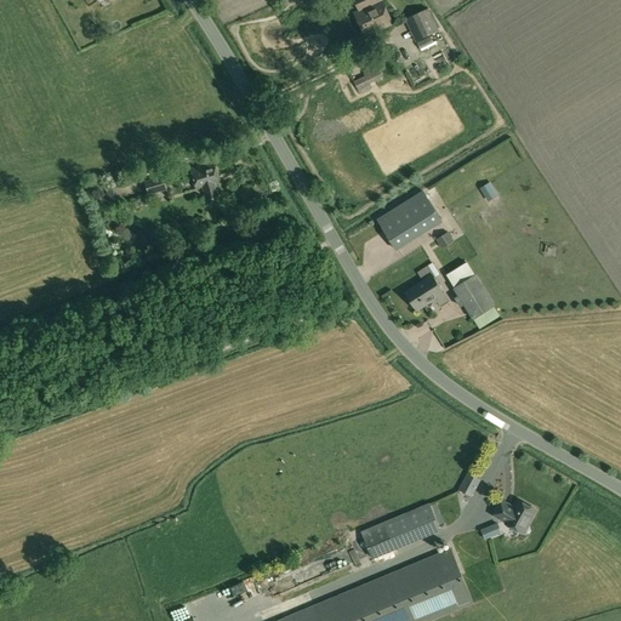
[(354,0),(360,12),(354,15),(365,38),(393,24),(382,0),(354,0)]
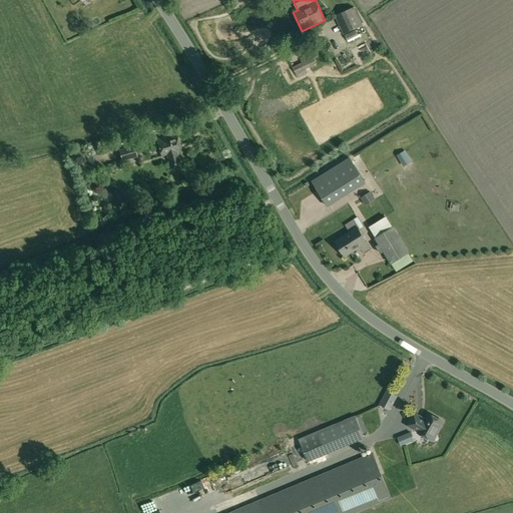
[(341,13),(350,31),(351,31),(363,25),(354,6),(342,12),(341,13)]
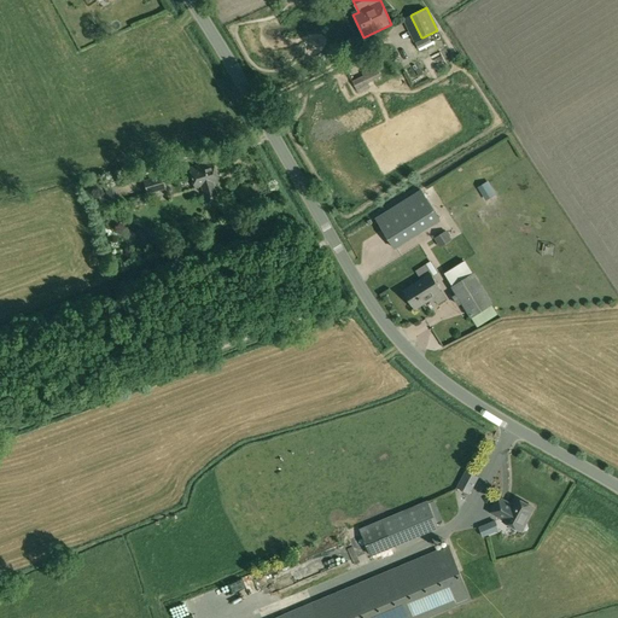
[(429,36),(415,42),(419,48),(431,42),(429,36)]
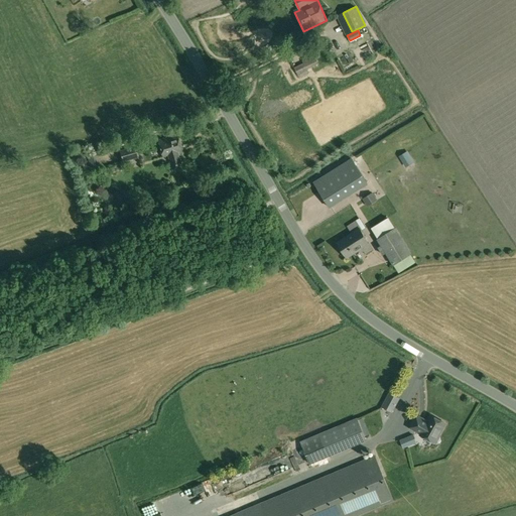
[(313,55),(302,60),(303,63),(294,69),(298,77),(307,73),(306,70),(318,65),(313,55)]
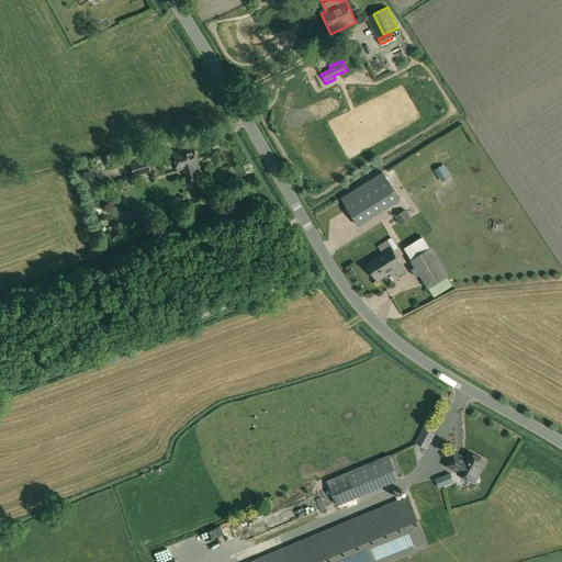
[(193,147),(171,153),(177,170),(183,169),(187,184),(198,181),(193,166),(198,165),(193,147)]
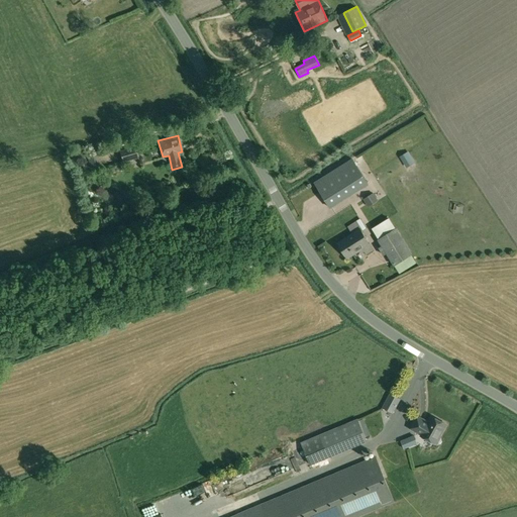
[(136,146),(119,150),(122,162),(139,158),(136,146)]
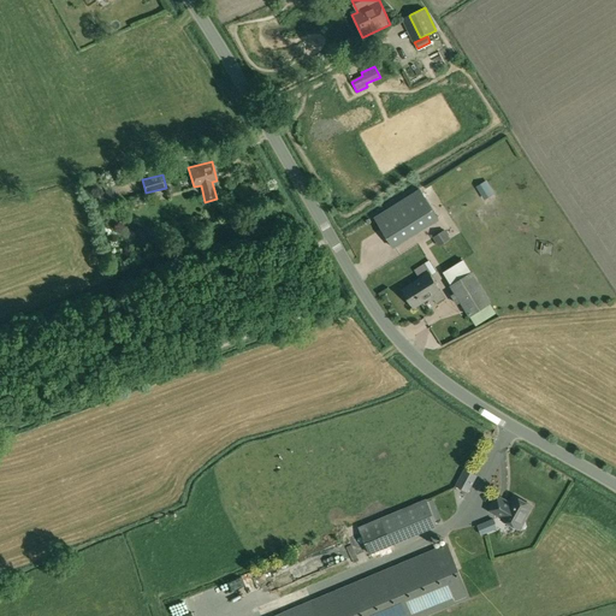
[(487,195),(497,189),(491,178),(480,184),(487,195)]
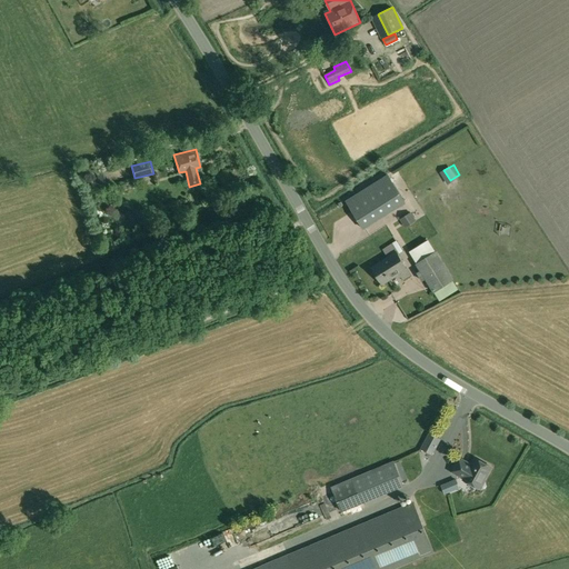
[(111,182),(108,169),(96,172),(100,186),(111,182)]
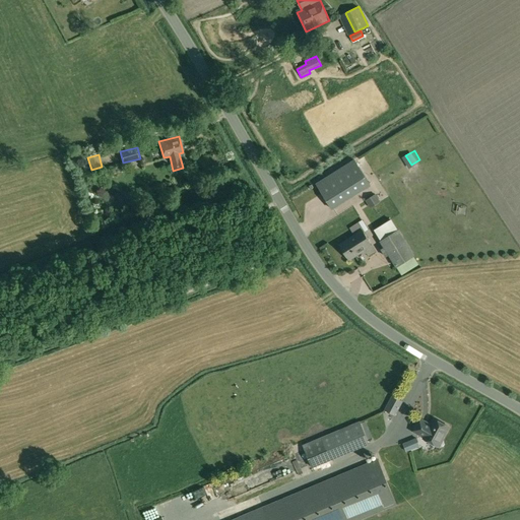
[(331,208),(371,184),(355,159),(316,184),(331,208)]
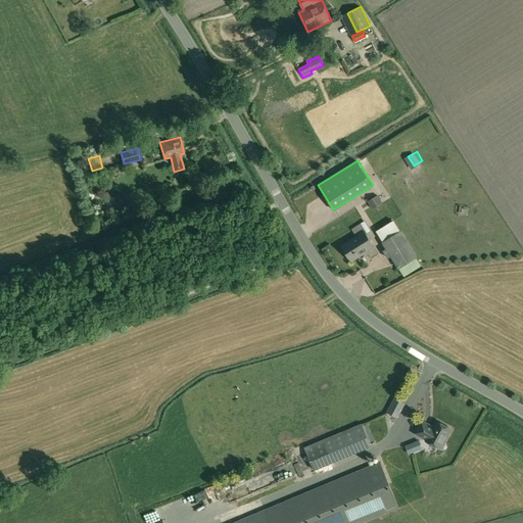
[(372,199),(377,206),(382,203),(378,196),(372,199)]
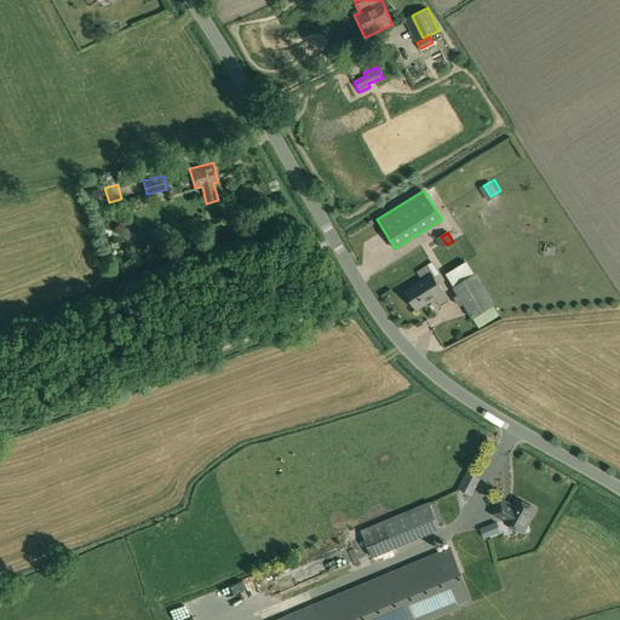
[(469,237),(461,245),(469,252),(476,245),(469,237)]
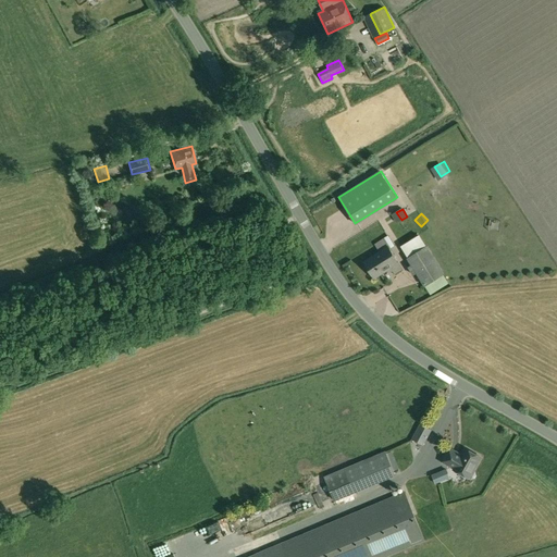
[(407,258),(425,246),(419,235),(400,247),(407,258)]
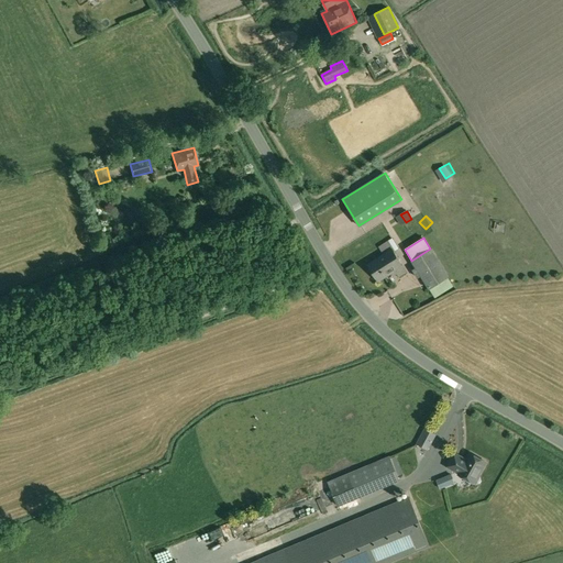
[(399,277),(407,272),(394,251),(388,241),(379,246),(384,253),(366,264),(378,283),(396,272),(397,274),(399,277)]
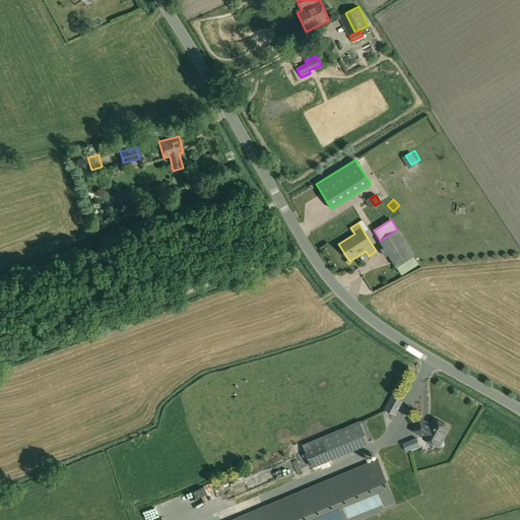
[(398,230),(397,230),(380,241),(384,248),(381,249),(386,257),(388,256),(396,267),(414,256),(398,230)]
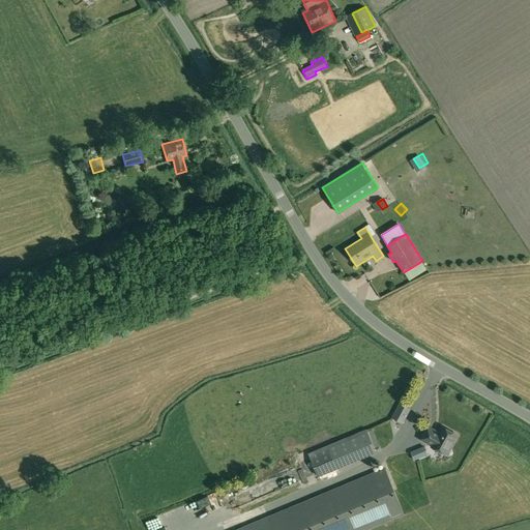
[(400,404),(392,418),(403,423),(410,409),(400,404)]
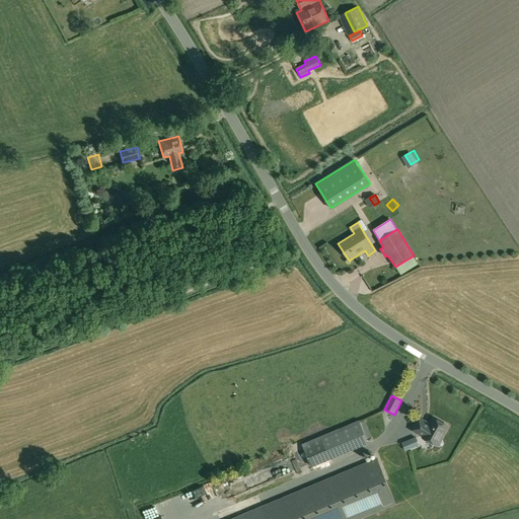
[(448,426),(434,418),(430,425),(419,418),(412,430),(424,437),(423,438),(435,445),(439,437),(441,438),(448,426)]
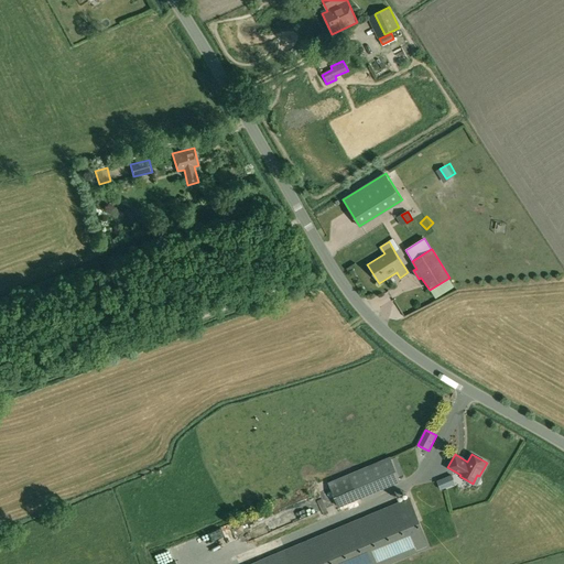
[(391,457),(328,484),(338,508),(401,483),(391,457)]
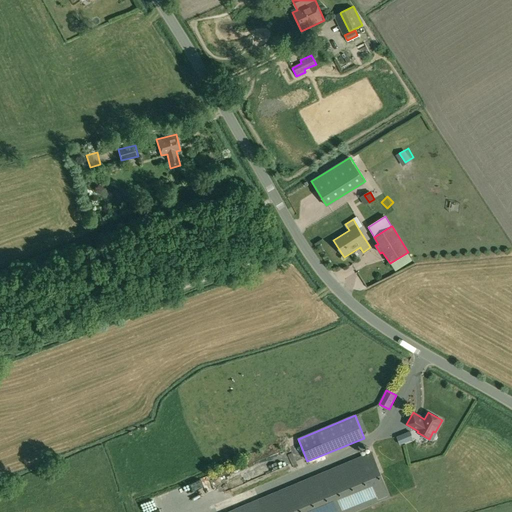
[(413,431),(399,437),(401,442),(415,436),(413,431)]
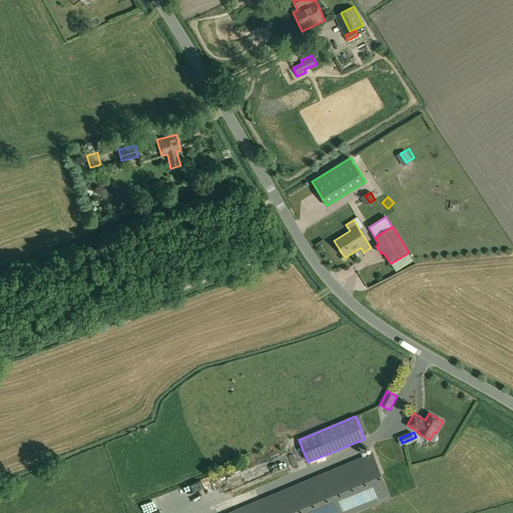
[(355,512),(391,498),(373,453),(259,501),(228,512),(355,512)]
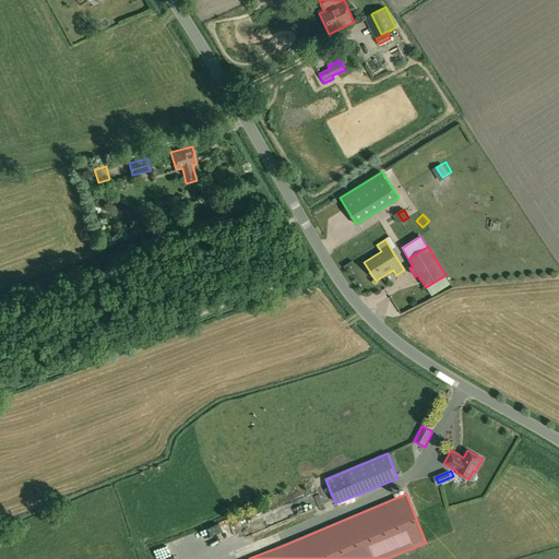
All buildings are outlined.
